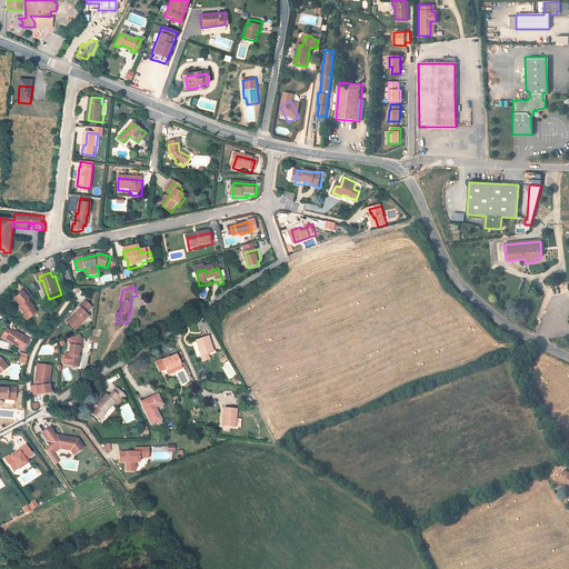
[(27,289),(25,291),(30,299),(33,297),(27,289)]
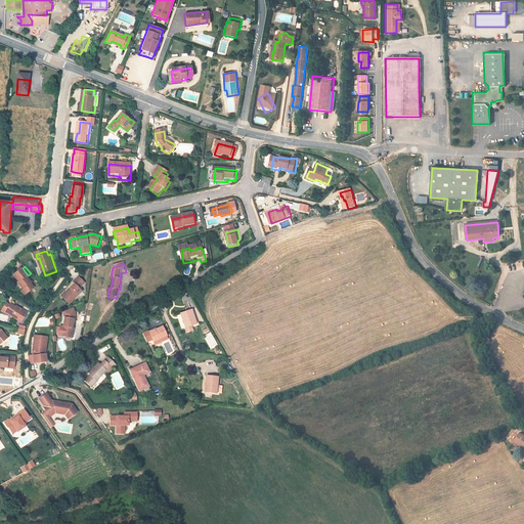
[(23,268),(14,275),(19,281),(26,289),(25,290),(23,292),(27,296),(35,288),(32,284),(33,284),(27,276),(28,275),(23,268)]
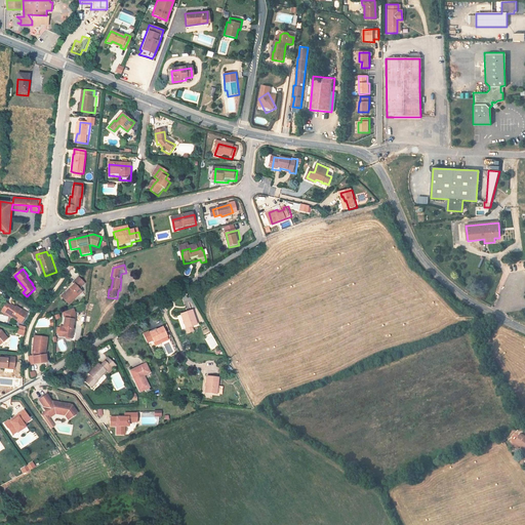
[(78,287),(64,298),(72,307),(85,294),(82,290),(87,286),(82,280),(76,285),(78,287)]
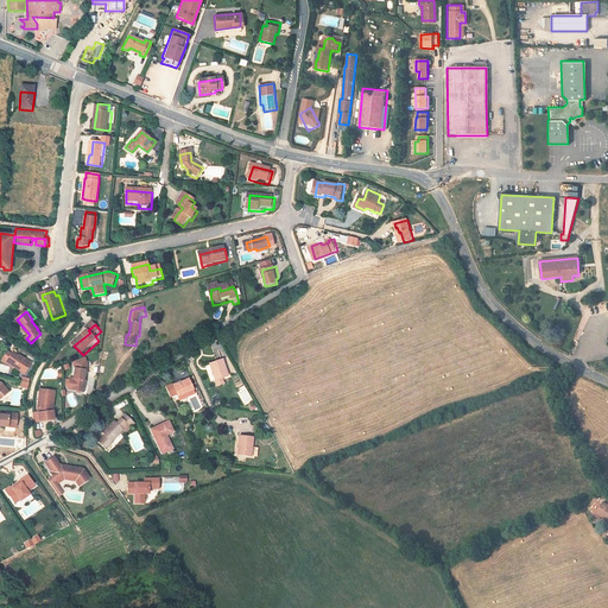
[(8,360),(7,361),(26,373),(33,361),(20,353),(19,354),(13,350),(13,352),(8,349),(4,358),(8,360)]
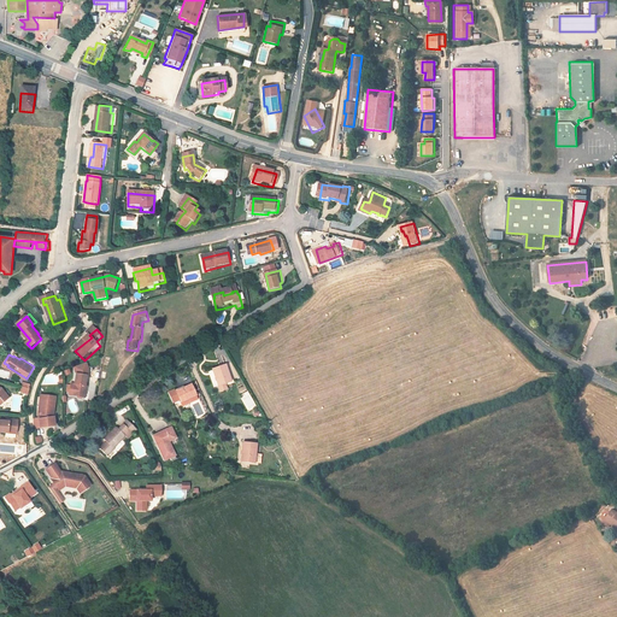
[(219,386),(231,381),(225,364),(212,369),(219,386)]
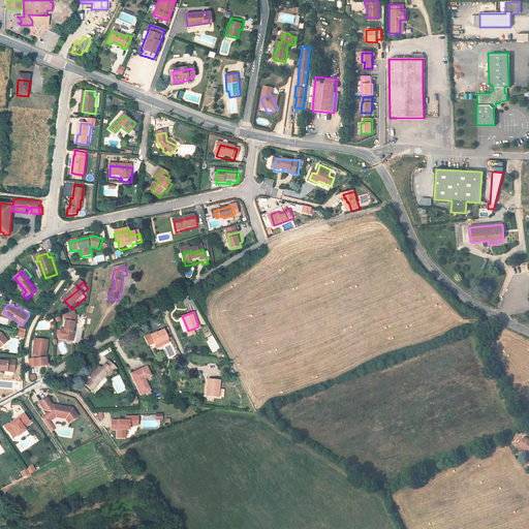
[(67,342),(76,342),(78,333),(75,333),(76,323),(67,322),(66,332),(68,332),(67,342)]
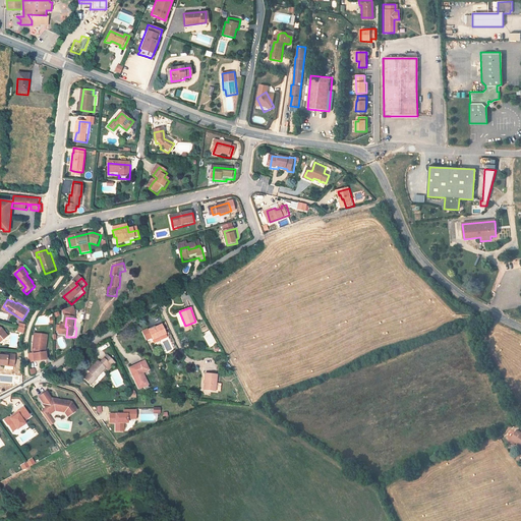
[(155,325),(141,331),(146,340),(151,338),(153,343),(167,337),(162,325),(156,328),(155,325)]
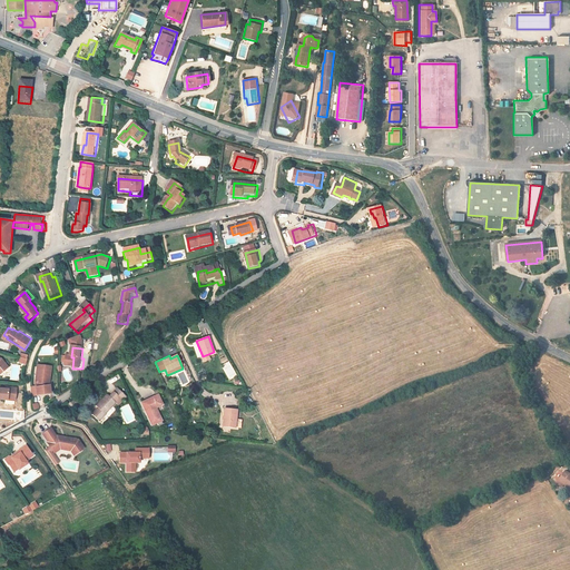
[(0,371),(1,373),(9,366),(2,357),(1,359),(0,357),(0,371)]
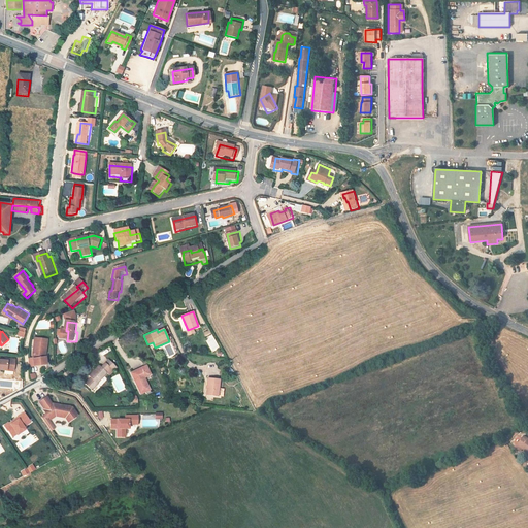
[(37,337),(35,348),(37,348),(38,341),(48,343),(50,340),(37,337)]
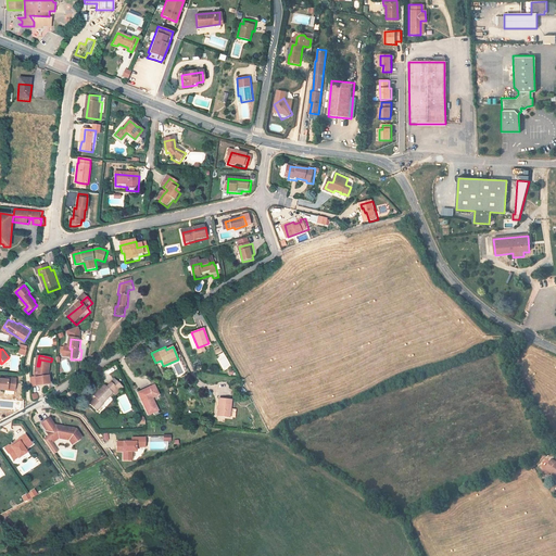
[(36,374),(36,384),(50,383),(49,374),(51,362),(40,359),(39,366),(37,366),(36,374)]
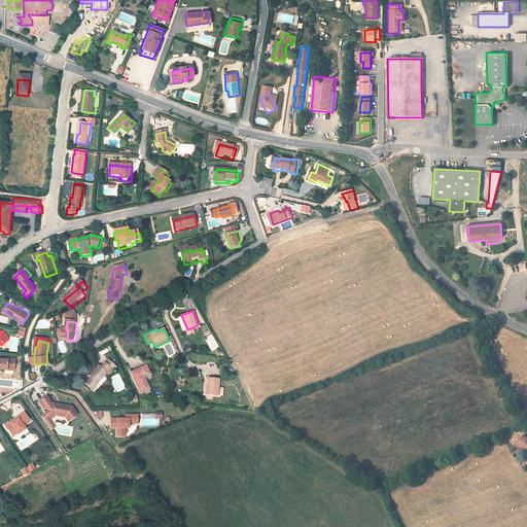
[(108,358),(113,354),(108,347),(103,350),(108,358)]
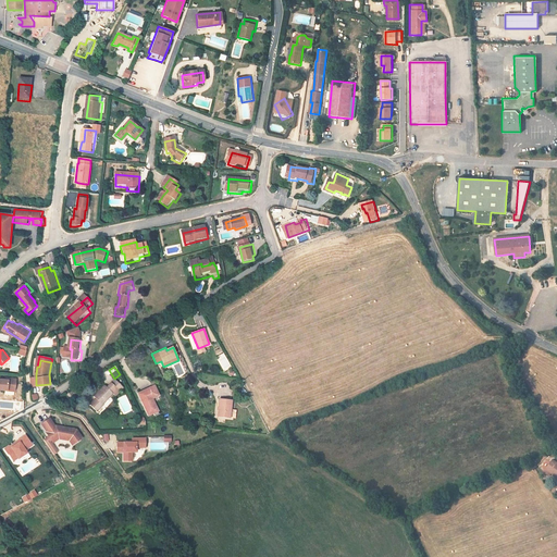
[(0,387),(5,388),(8,388),(9,386),(16,386),(17,376),(9,376),(9,378),(7,378),(0,376),(0,387)]
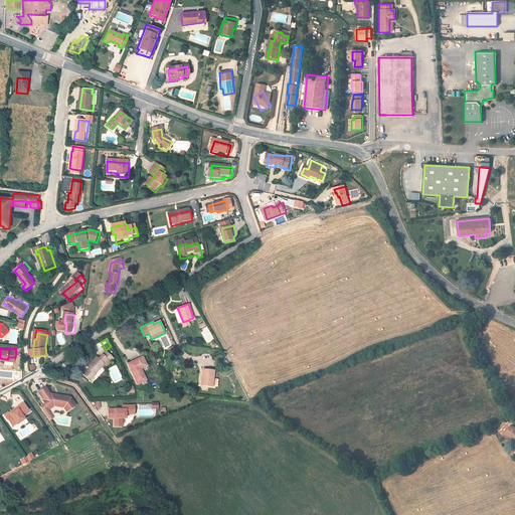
[(84,373),(92,379),(106,363),(108,365),(113,360),(104,352),(100,357),(98,355),(89,365),(91,367),(84,373)]
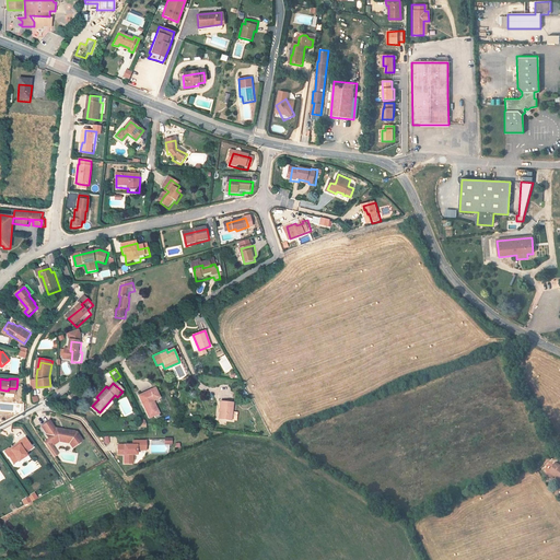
[(161,398),(155,387),(138,395),(150,418),(159,413),(153,401),(161,398)]
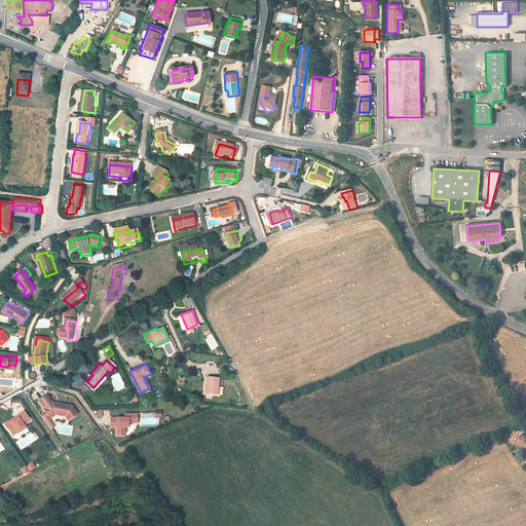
[(217,385),(218,377),(208,375),(205,392),(220,395),(222,386),(217,385)]
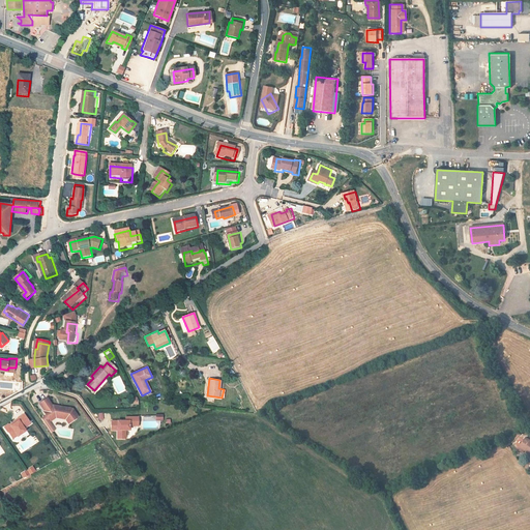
[(46,414),(48,418),(54,414),(55,416),(65,418),(67,422),(78,416),(71,407),(52,404),(46,396),(38,402),(43,410),(42,410),(46,414)]
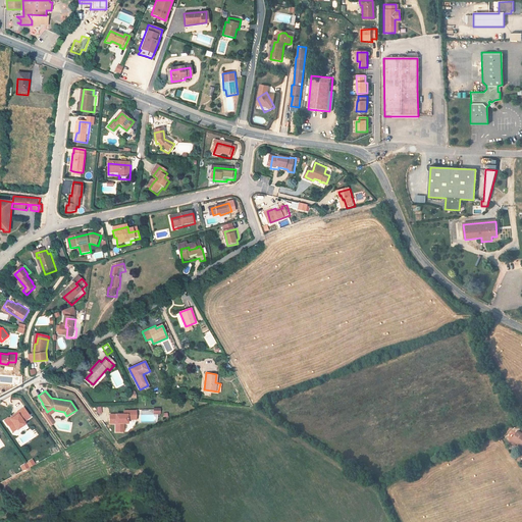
[(6,417),(2,420),(5,425),(6,424),(8,428),(13,425),(15,428),(22,423),(21,420),(28,416),(20,407),(14,412),(15,413),(13,415),(10,416),(6,418),(6,417)]
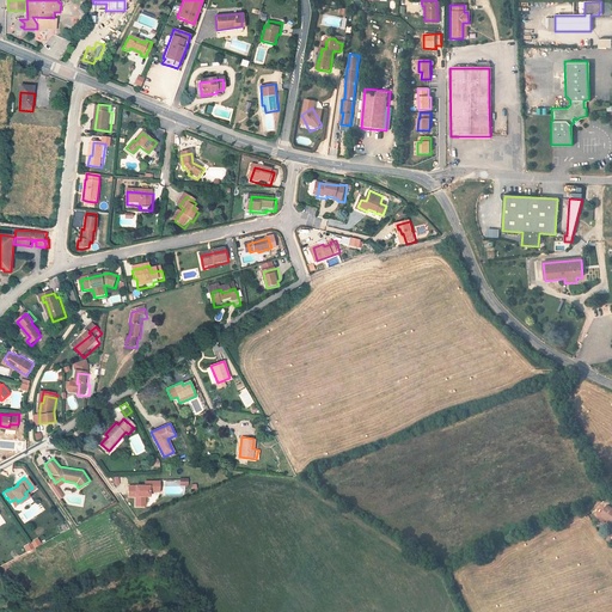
[(145,485),(129,485),(129,496),(136,496),(136,506),(142,506),(142,502),(145,502),(145,496),(150,496),(150,491),(159,491),(159,481),(150,481),(150,485),(145,485)]
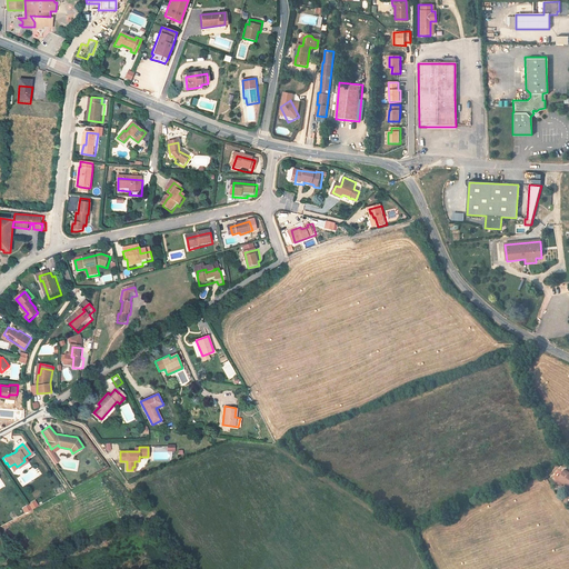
[(57,459),(51,451),(48,455),(53,462),(57,459)]
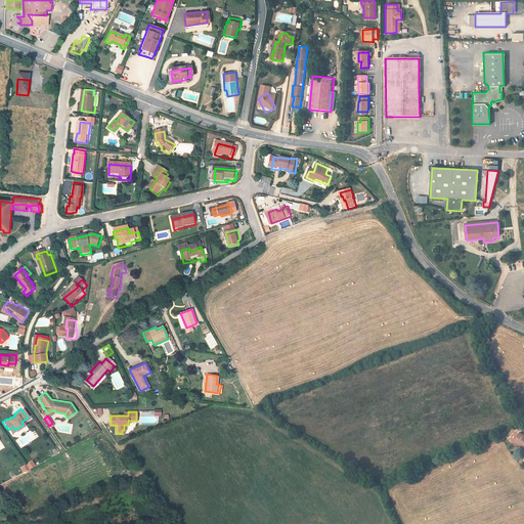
[(523,434),(520,432),(514,441),(519,445),(523,447),(523,434)]
